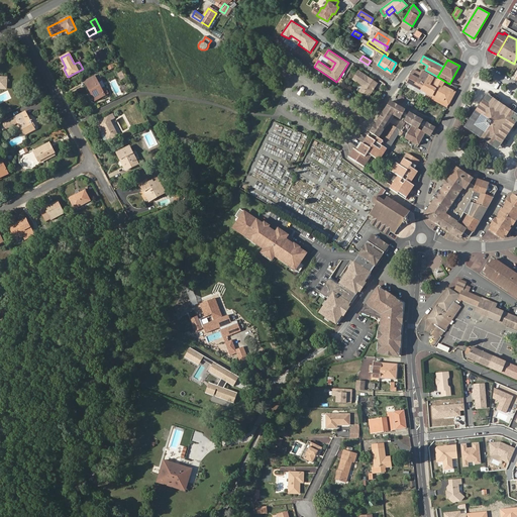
[(385,70),(391,74),(398,64),(396,63),(391,72),(386,68),(385,70)]
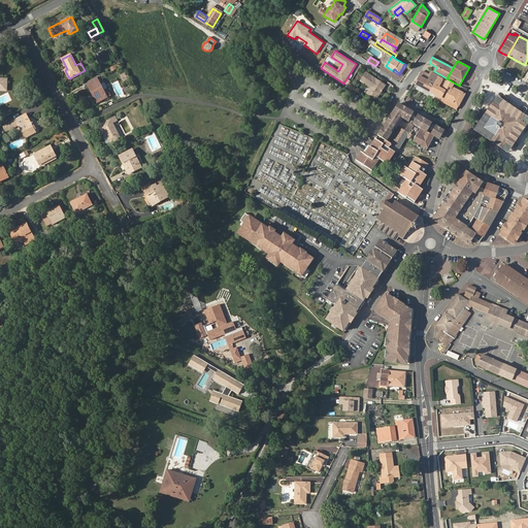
[(422,71),(415,85),(431,93),(439,77),(432,73),(431,76),(429,75),(422,71)]
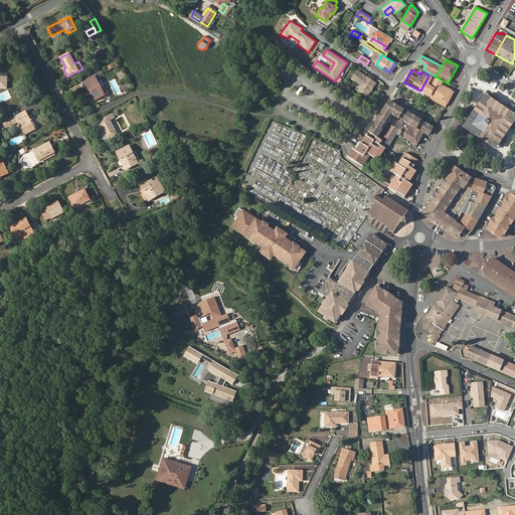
[(357,70),(352,78),(361,86),(362,90),(360,93),(366,97),(371,90),(371,88),(372,86),(373,87),(375,82),(369,78),(357,70)]
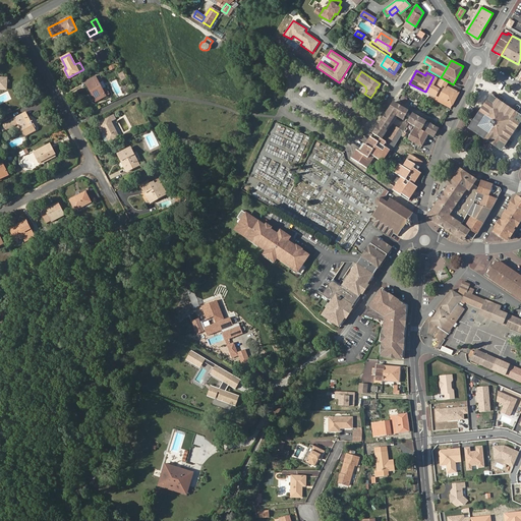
[(96,76),(85,82),(88,85),(98,80),(96,76)]
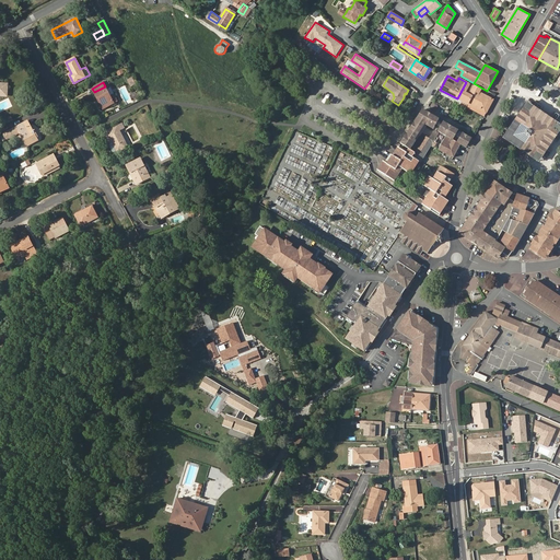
[(461,100),(468,104),(473,96),(466,93),(470,84),(466,82),(457,98),(461,100)]
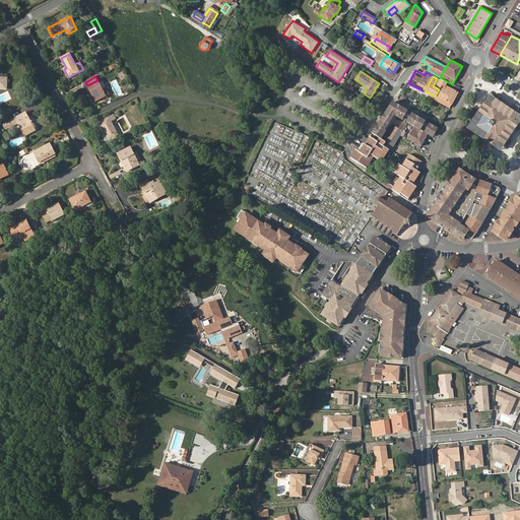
[(435,96),(451,105),(457,92),(445,85),(444,81),(437,78),(433,86),(439,89),(435,96)]
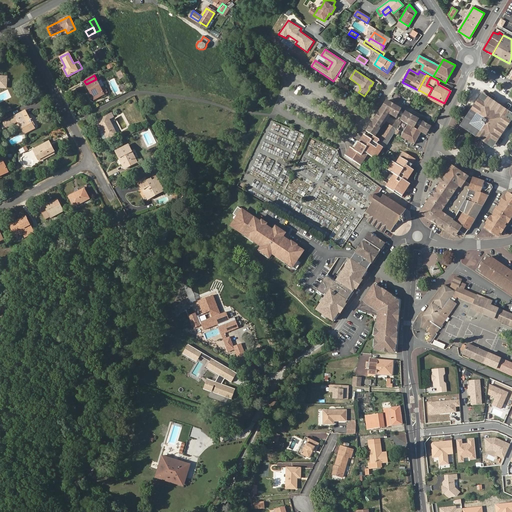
[(104,86),(100,87),(96,79),(86,84),(94,99),(107,92),(104,86)]
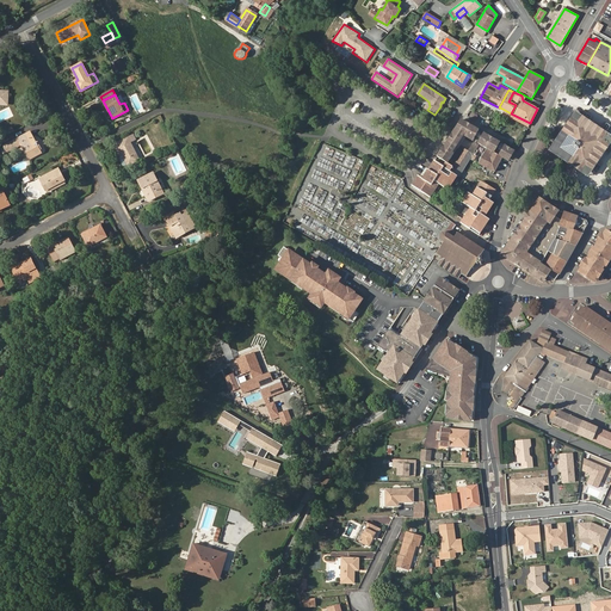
[(507,121),(510,117),(511,113),(503,109),(500,113),(501,117),(507,121)]
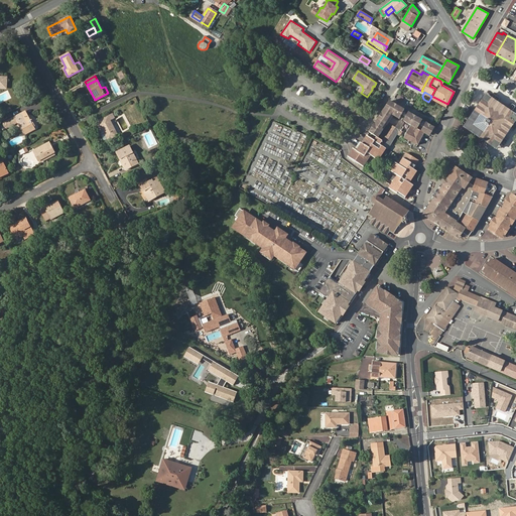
[(481,114),(486,118),(497,102),(486,95),(465,127),(470,131),(492,145),(496,148),(500,143),(503,138),(487,127),(484,132),(474,126),(481,114)]
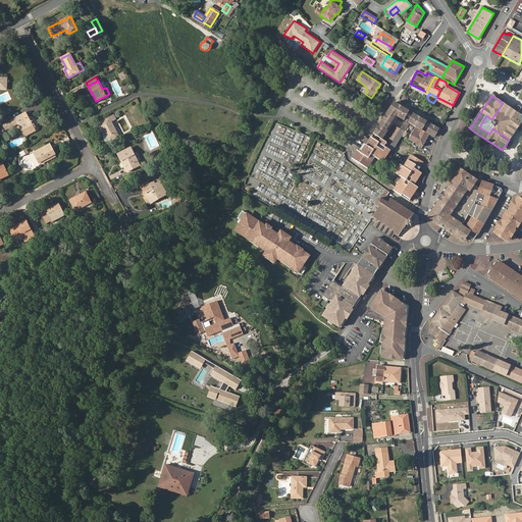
[(435,100),(451,109),(453,105),(436,97),(435,100)]
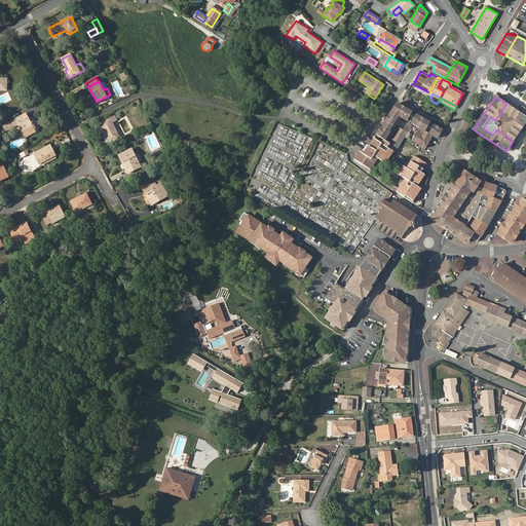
[(399,117),(402,118),(408,109),(397,104),(395,107),(396,108),(395,110),(392,110),(391,112),(391,114),(390,116),(389,116),(385,122),(386,123),(384,125),(382,125),(381,128),(382,129),(380,132),(379,132),(376,136),(383,140),(385,141),(390,134),(389,132),(392,126),(391,125),(395,119),(397,120),(399,117)]
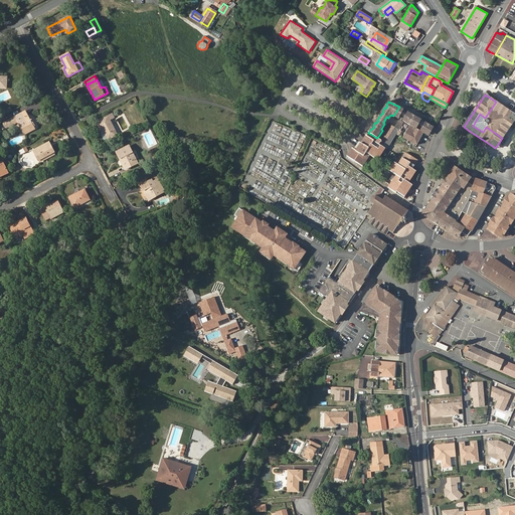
[(514,115),(510,112),(506,110),(496,102),(485,118),(480,114),(473,126),(483,132),(486,127),(502,138),(503,137),(509,128),(513,122),(514,118),(514,115)]
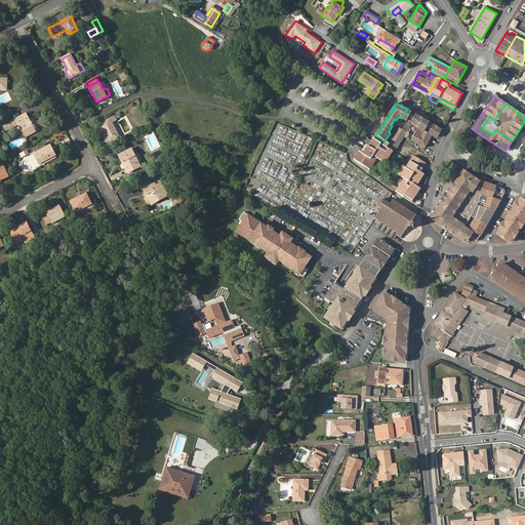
[(524,108),(521,105),(516,112),(520,114),(524,108)]
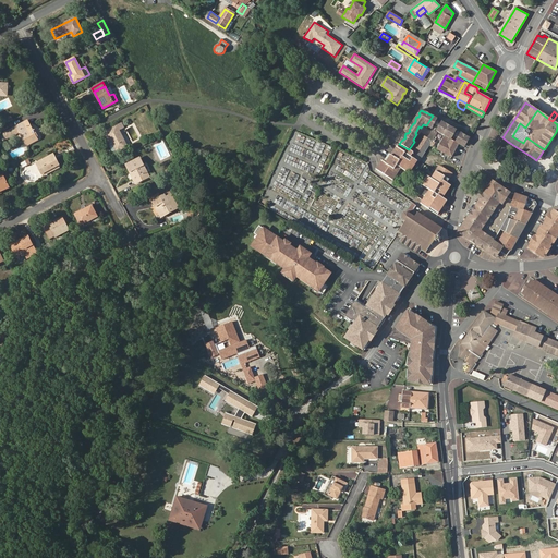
[(426,125),(432,129),(437,119),(433,116),(426,125)]
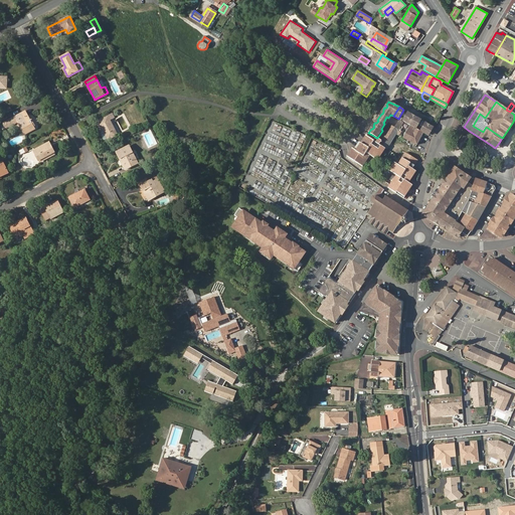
[(33,127),(30,121),(25,111),(17,116),(22,126),(21,127),(24,134),(35,129),(33,127)]
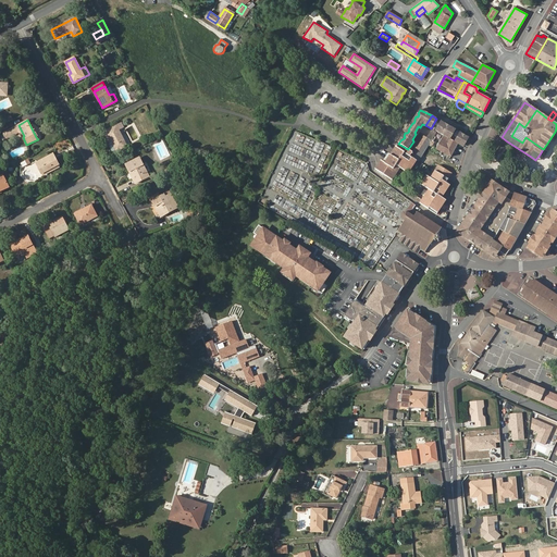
[(441,134),(445,136),(444,136),(450,139),(456,130),(454,128),(442,122),(436,131),(437,132),(440,133),(441,134)]
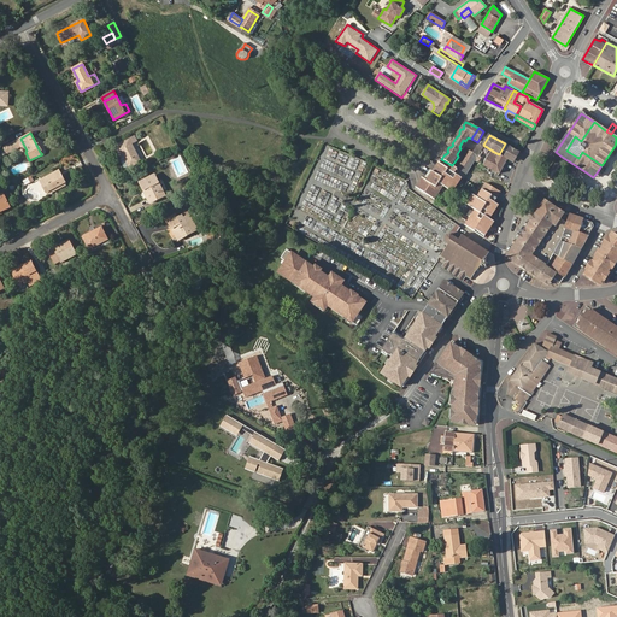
[(137,142),(135,136),(118,145),(125,159),(123,160),(127,169),(141,162),(131,145),(137,142)]
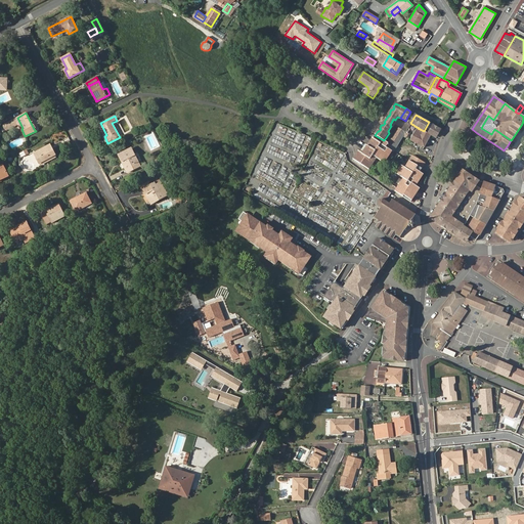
[(22,129),(23,128),(17,118),(13,120),(16,125),(18,124),(22,129)]
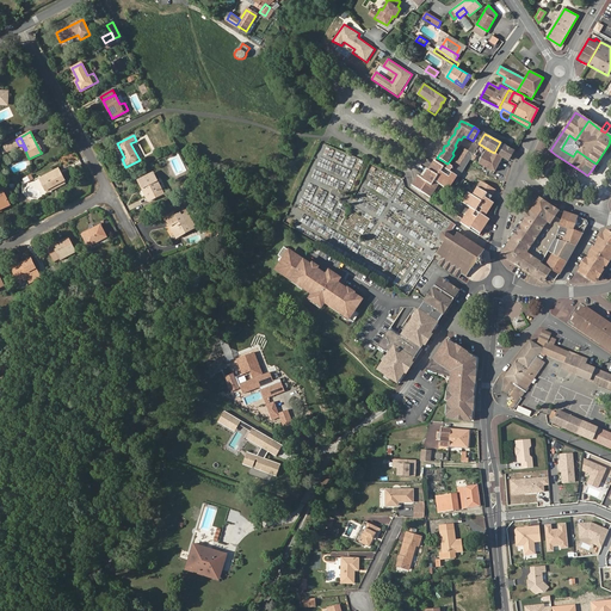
[(19,146),(16,140),(4,146),(7,152),(19,146)]
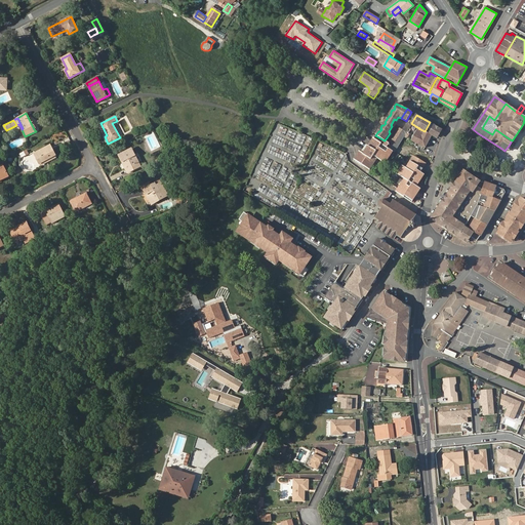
[(436,137),(441,128),(434,124),(429,134),(431,135),(436,137)]
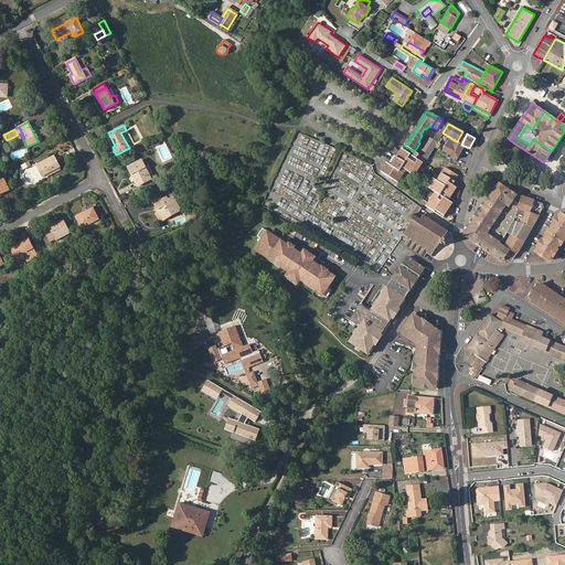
[(423,162),(424,163),(435,147),(438,149),(440,145),(439,144),(433,140),(429,138),(418,155),(416,159),(423,162)]
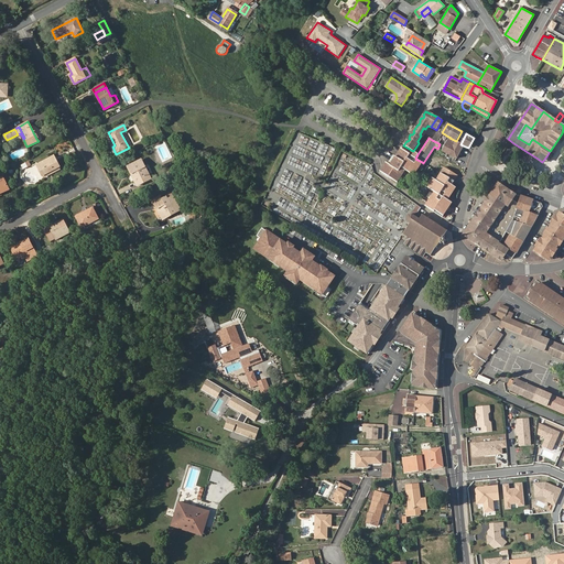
[(442,151),(456,159),(463,145),(461,144),(456,141),(449,138),(442,151)]
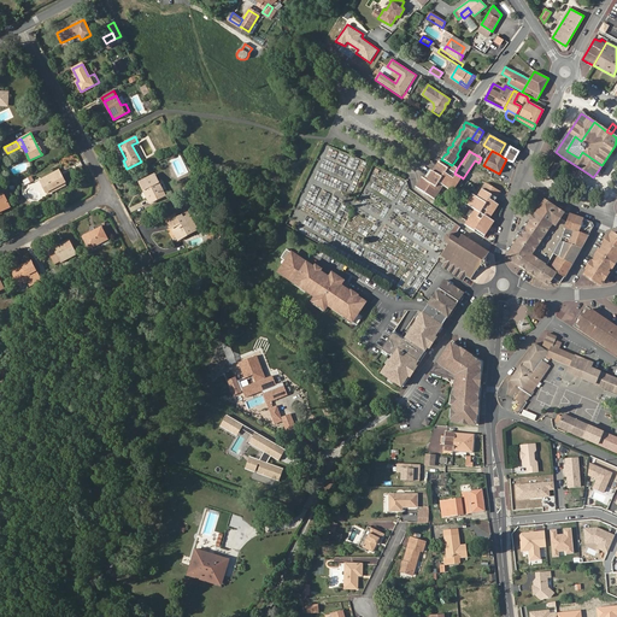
[(442,186),(452,192),(462,177),(454,174),(457,169),(452,165),(450,164),(447,169),(439,163),(433,171),(430,170),(424,178),(422,177),(416,187),(434,199),(442,186)]
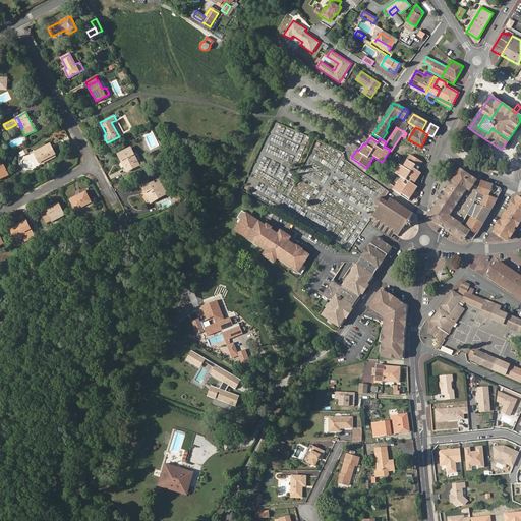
[(505,145),(509,148),(513,141),(509,138),(508,139),(505,145)]
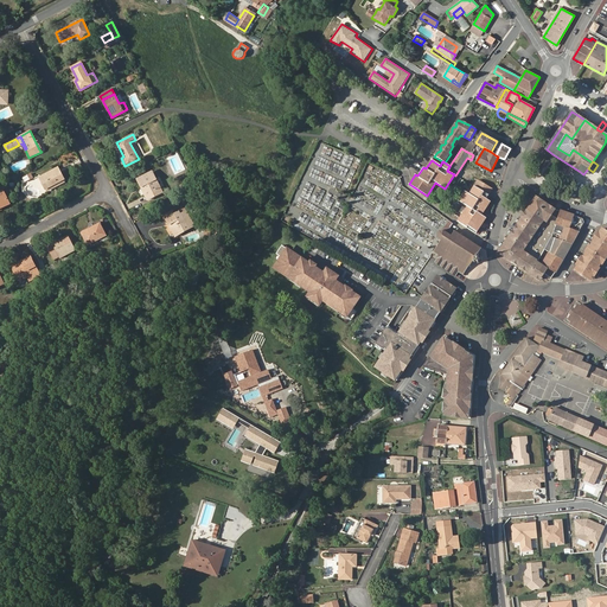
[(58,168),(39,178),(45,189),(58,183),(59,185),(65,181),(58,168)]
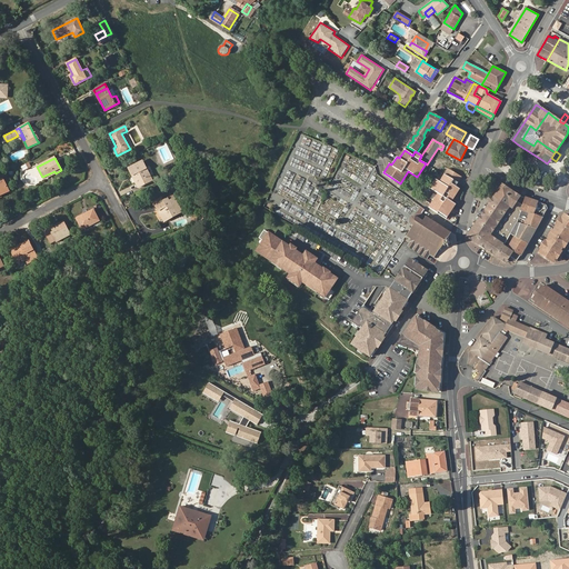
[(142,161),(128,168),(139,188),(152,181),(142,161)]
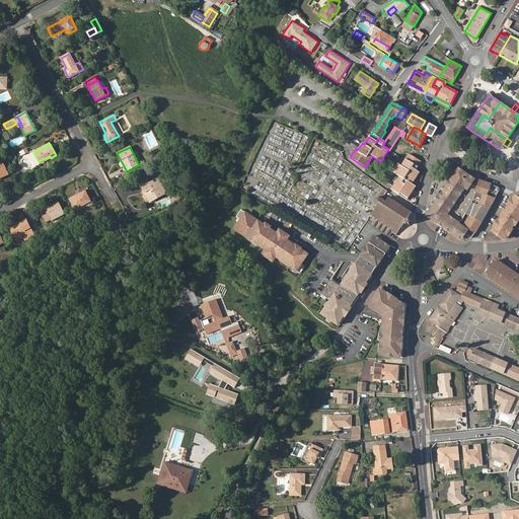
[(418,166),(421,161),(409,154),(405,159),(418,166)]
